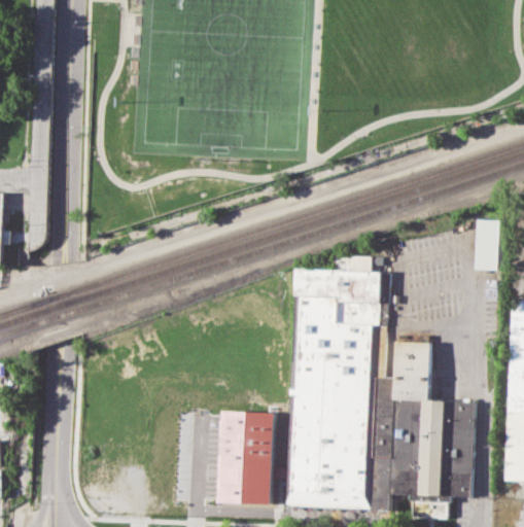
[(494,269),(495,219),(474,218),(472,268),(494,269)]
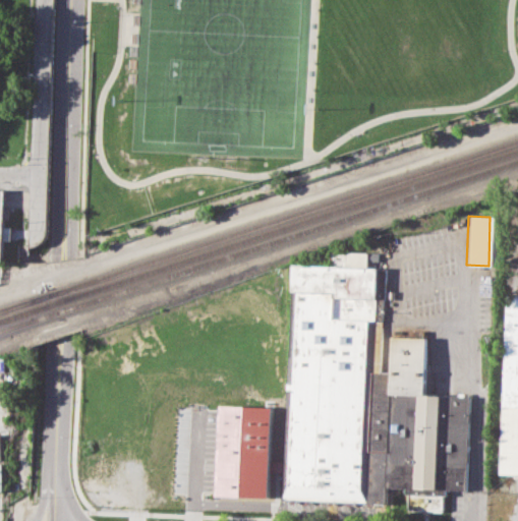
[(289,266),(279,504),(385,508),(385,488),(407,489),(406,512),(440,514),(441,489),(461,490),(465,399),(423,397),(425,339),(391,338),(389,372),(379,372),(384,271),(289,266)]
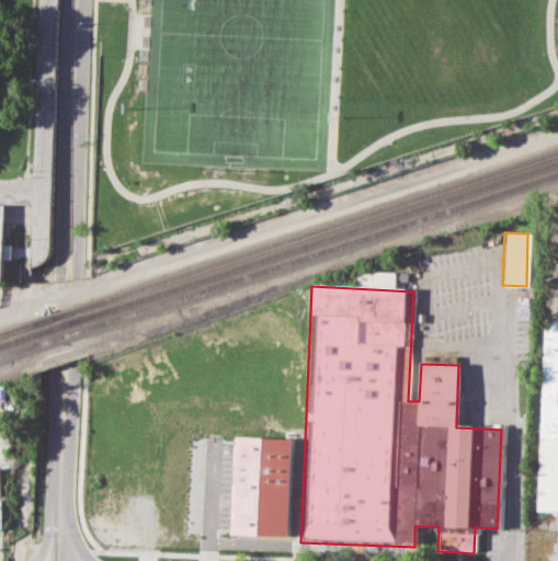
[(557,318),(544,318),(536,512),(557,512),(557,318)]
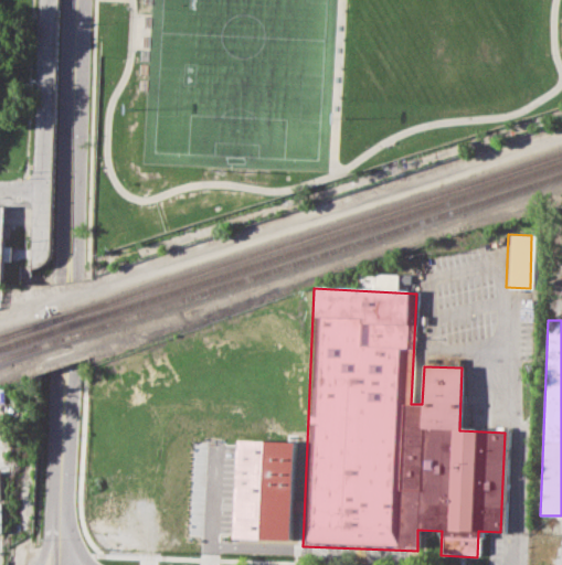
[(233,537),(290,540),(294,441),(236,439),(233,537)]
